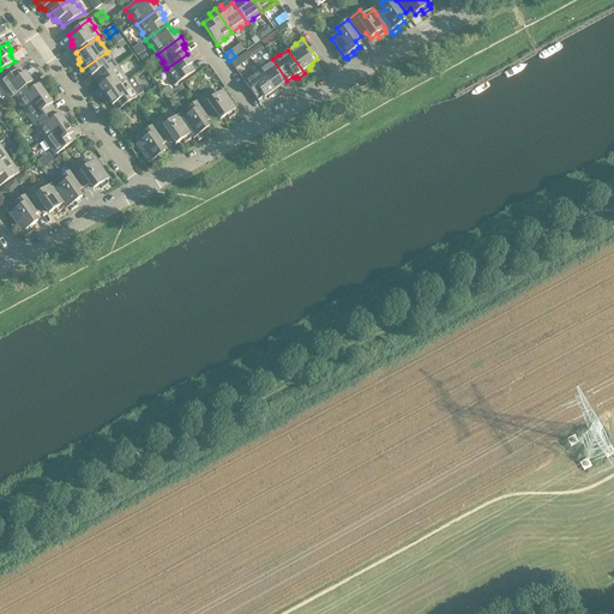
[(112,61),(106,53),(82,70),(86,76),(89,73),(91,77),(92,77),(96,82),(118,67),(113,60),(112,61)]
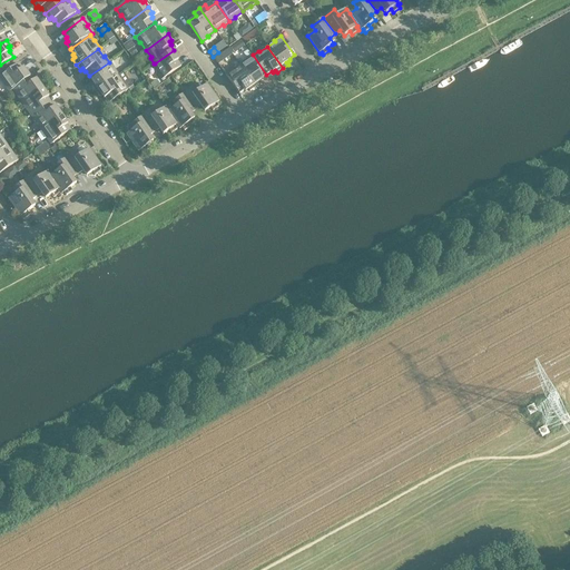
[(178,56),(174,50),(155,64),(154,64),(151,65),(157,74),(161,80),(180,67),(177,61),(178,60),(176,57),(178,56)]
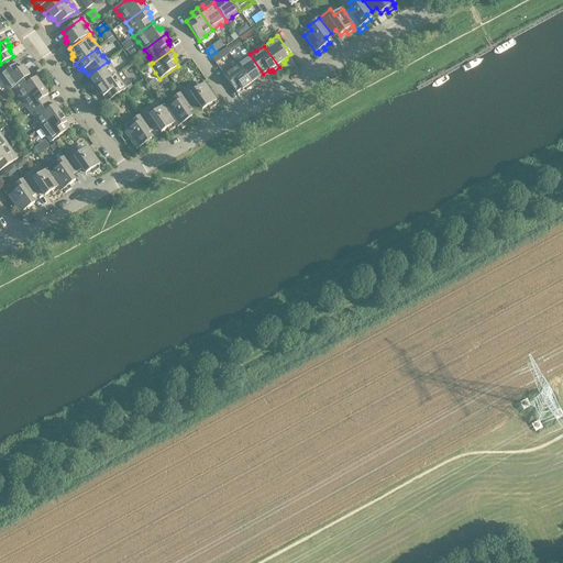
[(263,74),(250,54),(244,58),(244,59),(236,65),(252,87),(257,83),(256,80),(260,78),(258,77),(263,74)]
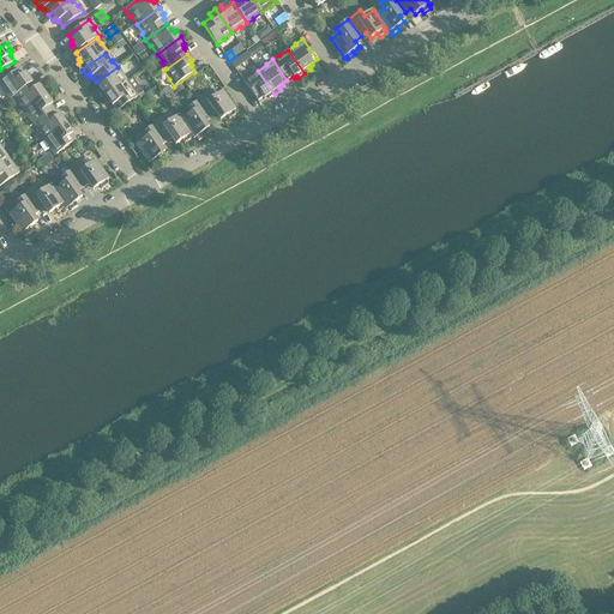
[(121,73),(118,67),(96,82),(100,86),(98,88),(101,91),(98,92),(103,98),(126,82),(121,73)]
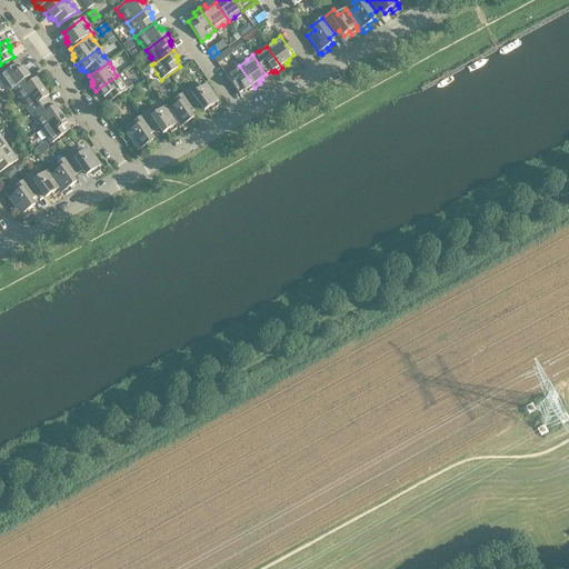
[(22,69),(18,63),(0,76),(0,79),(3,85),(3,83),(10,91),(12,90),(11,89),(31,76),(28,70),(26,71),(23,68),(22,69)]
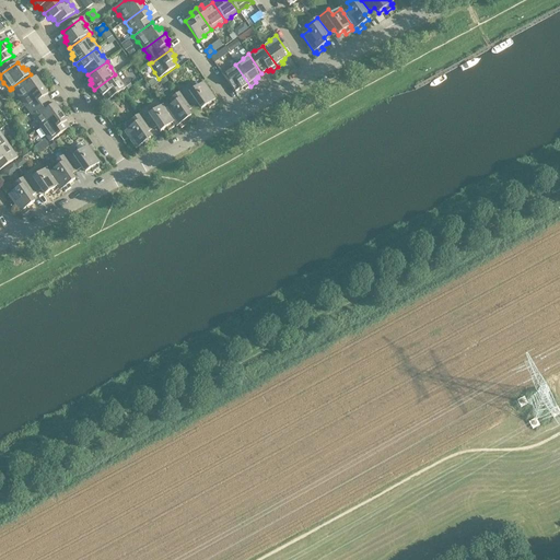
[(251,86),(235,65),(228,70),(228,69),(221,73),(235,93),(240,89),(241,90),(244,88),(245,90),(251,86)]
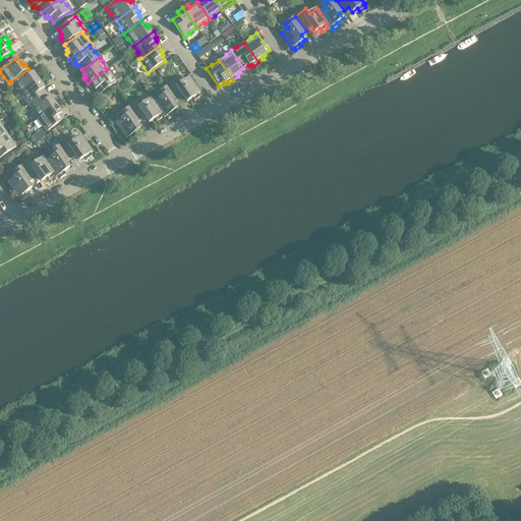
[(113,66),(107,69),(88,83),(91,89),(93,88),(95,91),(96,90),(99,95),(122,78),(113,66)]
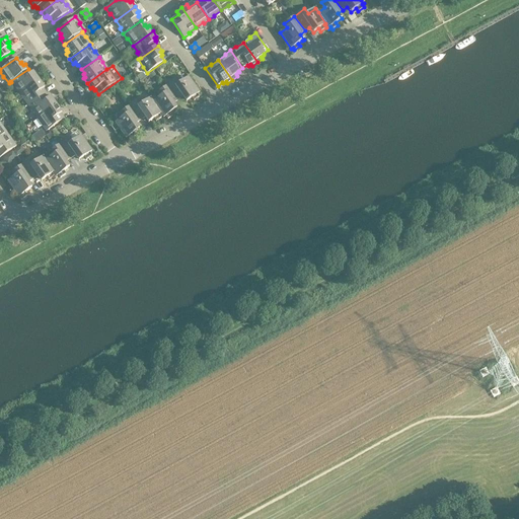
[(31,73),(28,69),(10,81),(11,82),(14,87),(15,86),(20,93),(41,79),(36,74),(34,75),(32,72),(31,73)]
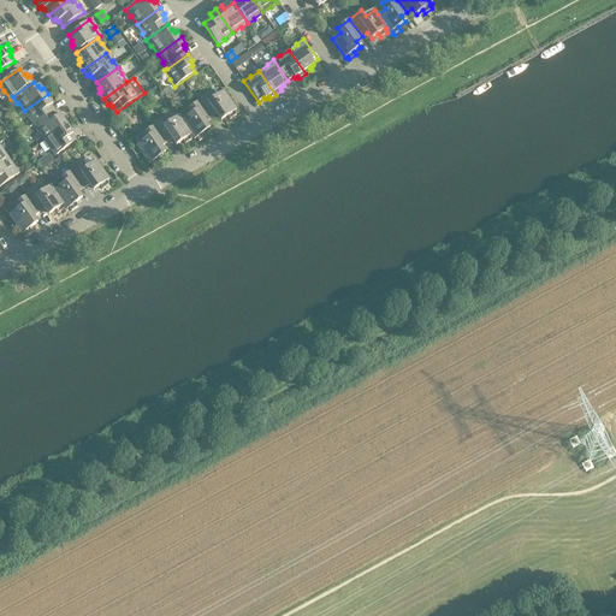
[(214,99),(211,93),(199,101),(211,119),(217,116),(220,122),(227,117),(230,120),(236,116),(235,112),(236,111),(223,92),(214,99)]
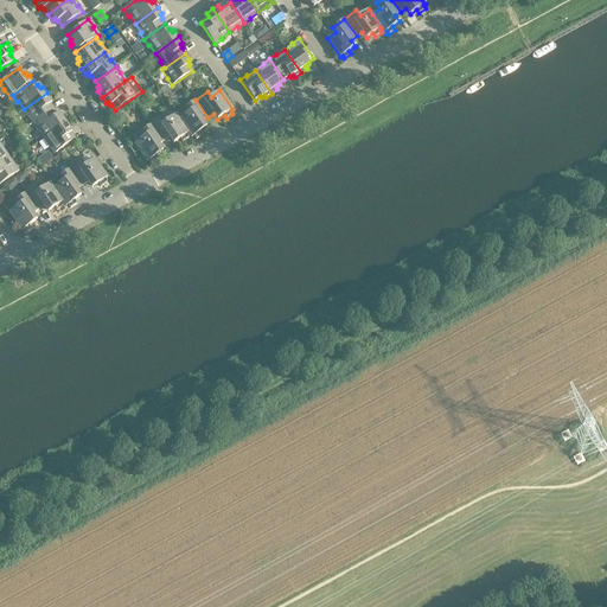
[(51,98),(48,93),(24,109),(30,117),(29,119),(33,125),(55,109),(50,104),(51,103),(49,100),(51,98)]
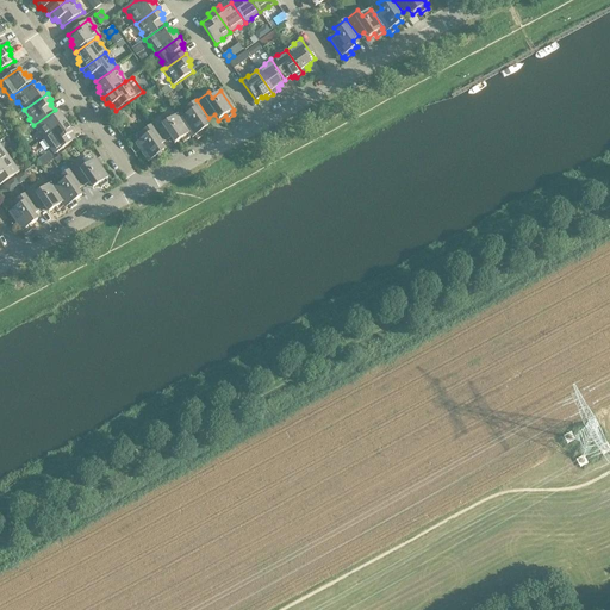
[(209,118),(197,100),(184,110),(188,114),(180,120),(190,134),(188,135),(192,139),(194,137),(197,141),(204,136),(201,132),(207,128),(204,122),(209,118)]
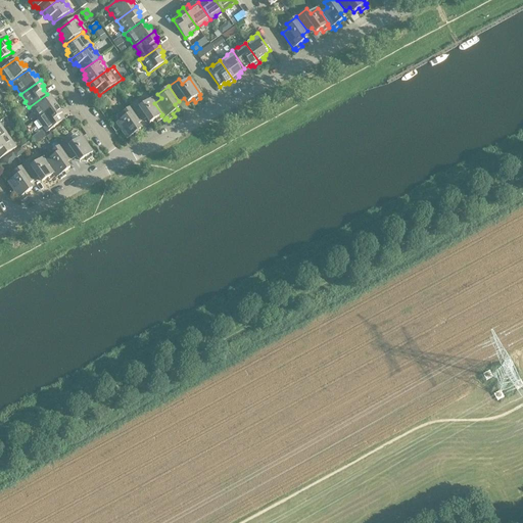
[(50,99),(47,94),(29,107),(32,112),(33,111),(38,119),(58,104),(55,99),(53,101),(51,98),(50,99)]
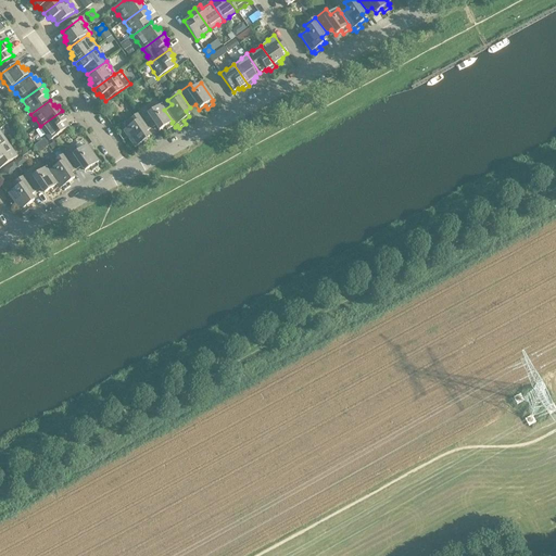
[(164,110),(161,105),(153,111),(150,105),(139,113),(150,129),(155,126),(159,131),(165,127),(167,130),(173,126),(171,123),(172,123),(173,122),(164,110)]
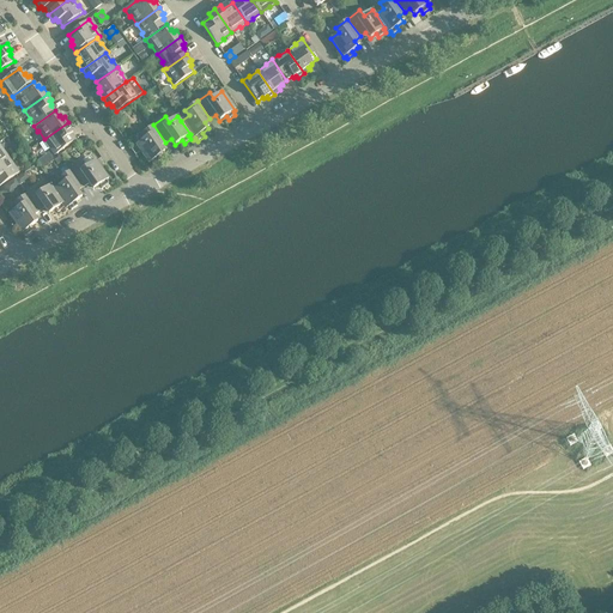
[(73,129),(68,122),(44,139),(50,147),(49,149),(54,156),(76,140),(72,134),(73,134),(71,131),(73,129)]
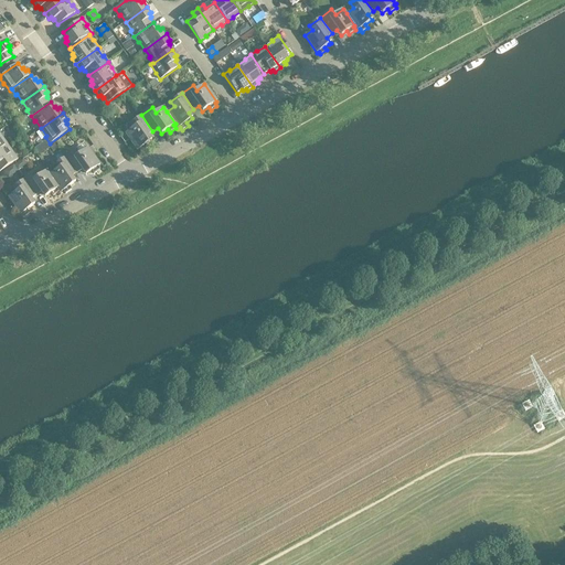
[(152,131),(141,115),(129,124),(134,128),(125,134),(127,137),(129,141),(137,151),(139,150),(141,152),(147,148),(146,146),(151,141),(148,136),(152,131)]
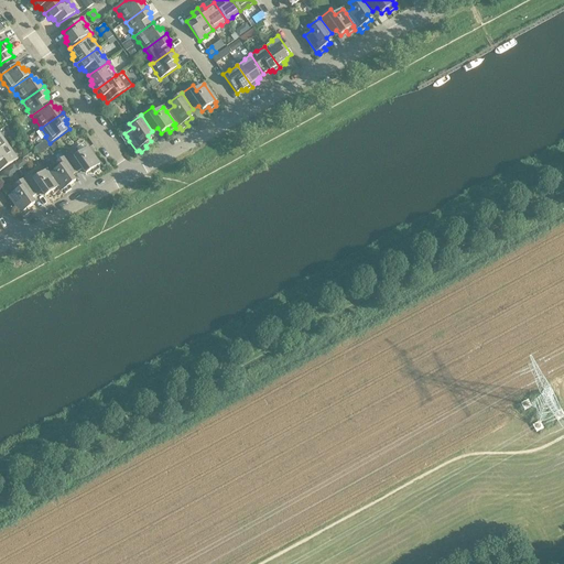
[(40,144),(34,149),(39,153),(44,150),(40,144)]
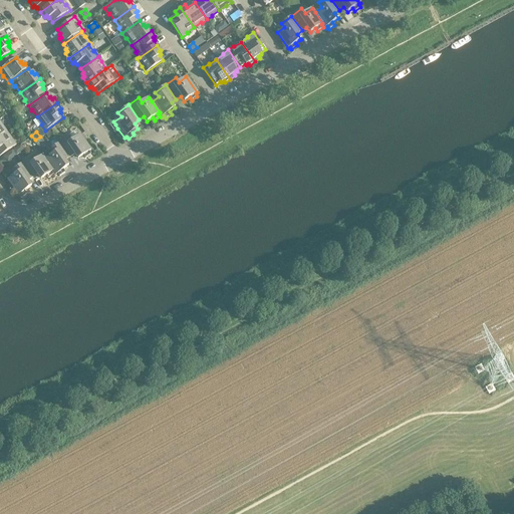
[(11,140),(6,133),(0,137),(0,156),(16,145),(12,140),(11,140)]
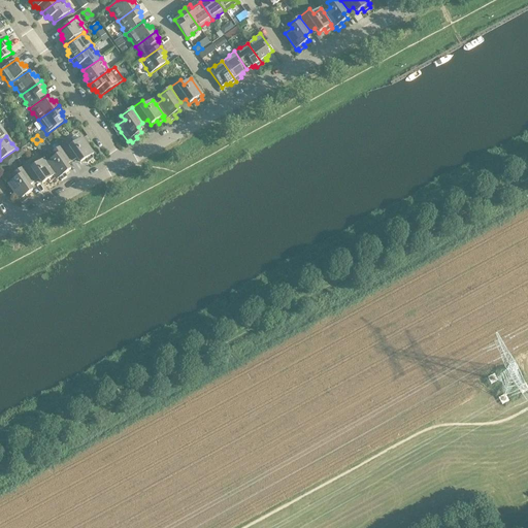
[(71,139),(66,143),(61,146),(71,162),(76,159),(79,164),(86,160),(88,163),(94,159),(92,156),(93,155),(83,138),(74,143),(71,139)]
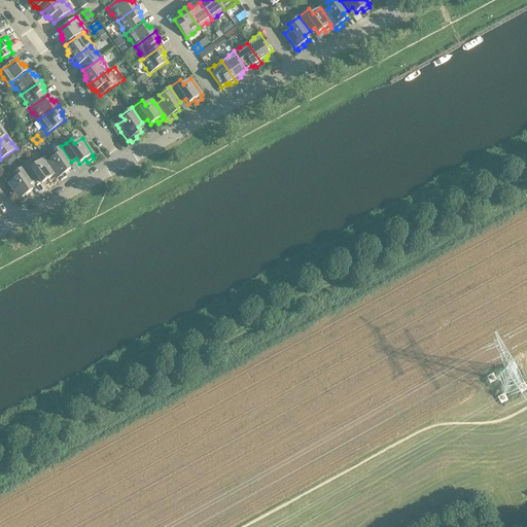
[(71,162),(61,146),(50,153),(54,159),(46,163),(46,164),(55,175),(54,176),(57,180),(59,178),(61,181),(67,177),(65,174),(70,170),(67,165),(71,162)]
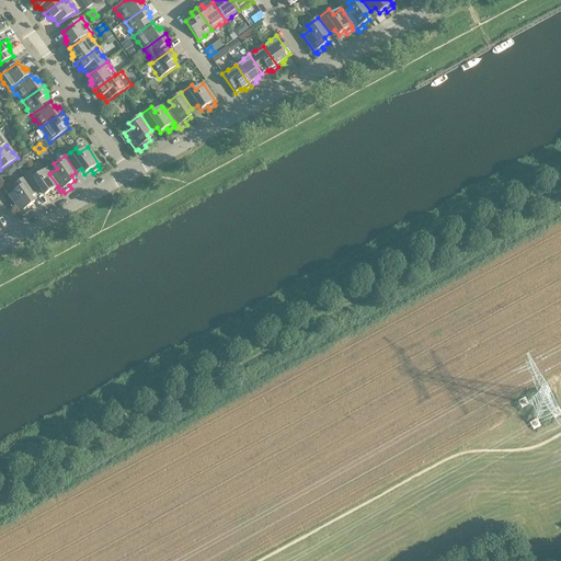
[(47,169),(46,170),(38,175),(35,170),(24,178),(35,194),(41,191),(44,196),(50,192),(53,195),(58,191),(56,187),(57,187),(58,186),(49,174),(49,173),(47,169)]
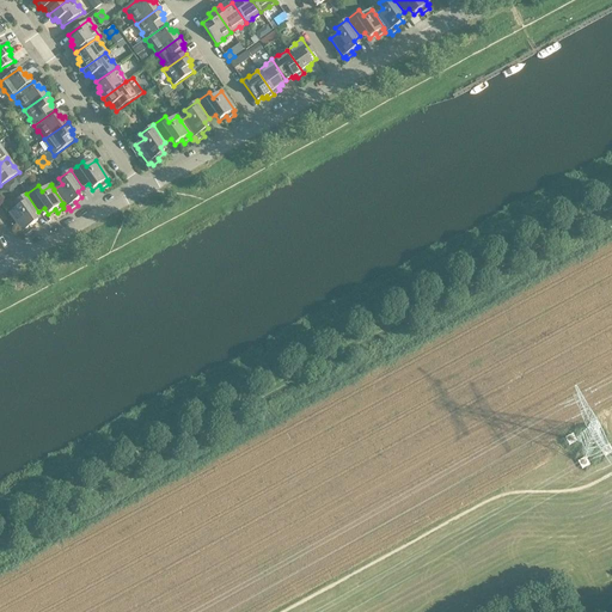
[(38,212),(26,194),(13,203),(18,208),(8,214),(22,233),(24,231),(26,234),(34,230),(31,226),(37,222),(34,216),(38,212)]
